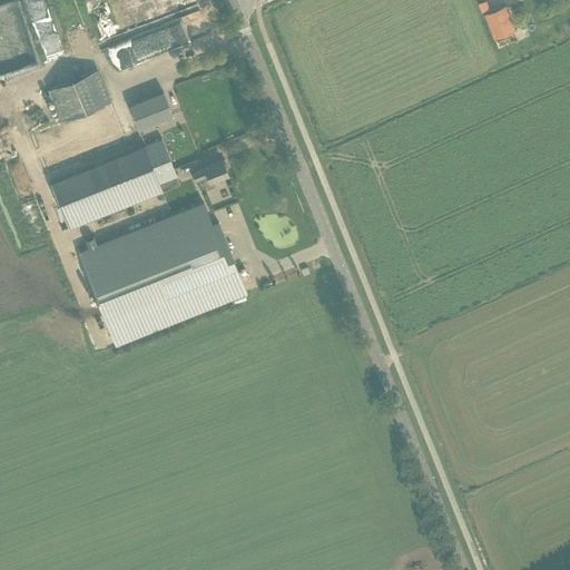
[(503,0),(489,0),(494,11),(507,7),(503,0)]
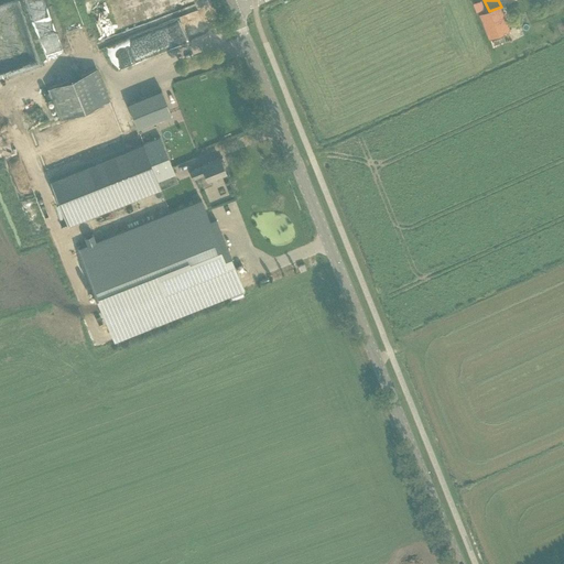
[(489,11),(480,14),(490,40),(511,31),(501,7),(489,11)]
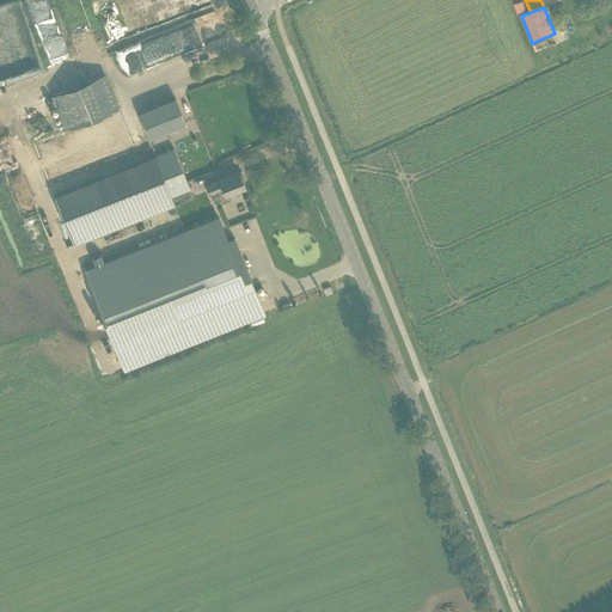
[(215,14),(127,43),(134,67),(224,38),(215,14)]
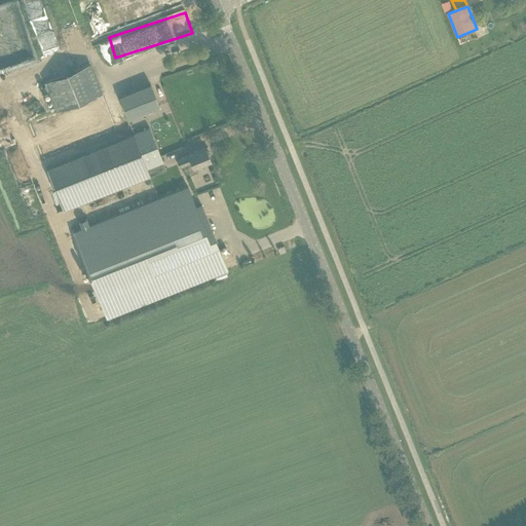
[(128,120),(164,107),(156,83),(119,97),(128,120)]
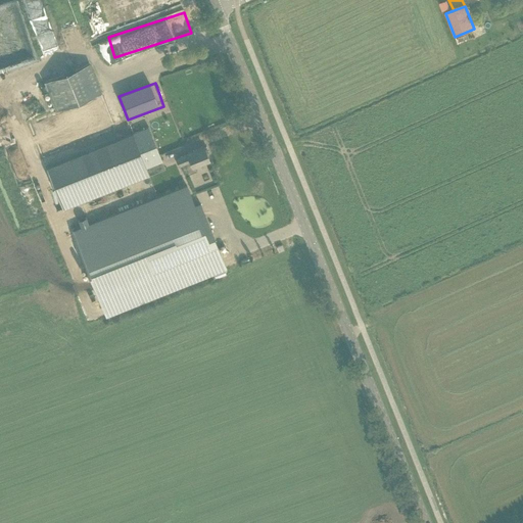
[(42,158),(113,130),(100,95),(28,125),(42,158)]
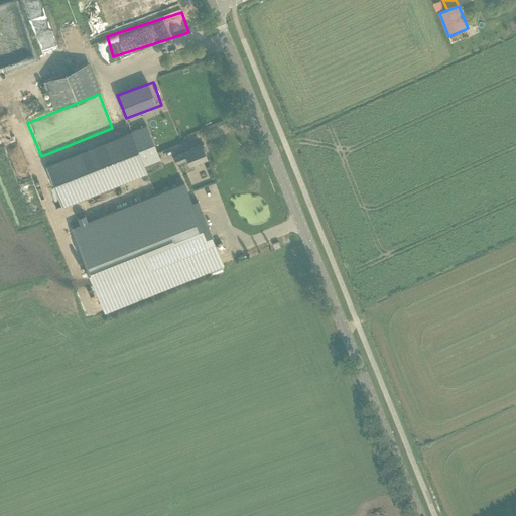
[(146,126),(130,132),(143,165),(159,159),(146,126)]
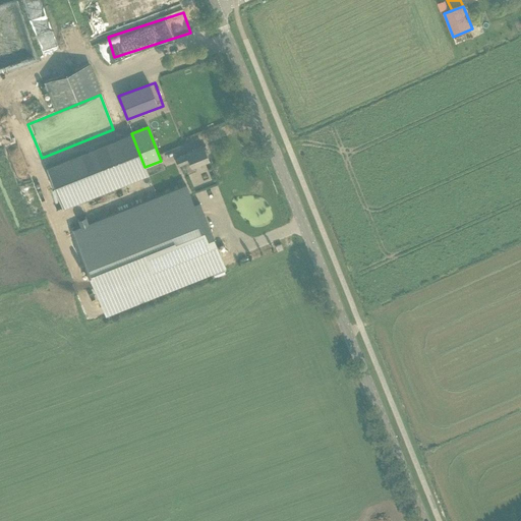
[(90,151),(45,168),(61,210),(102,193),(148,175),(145,167),(131,133),(90,151)]
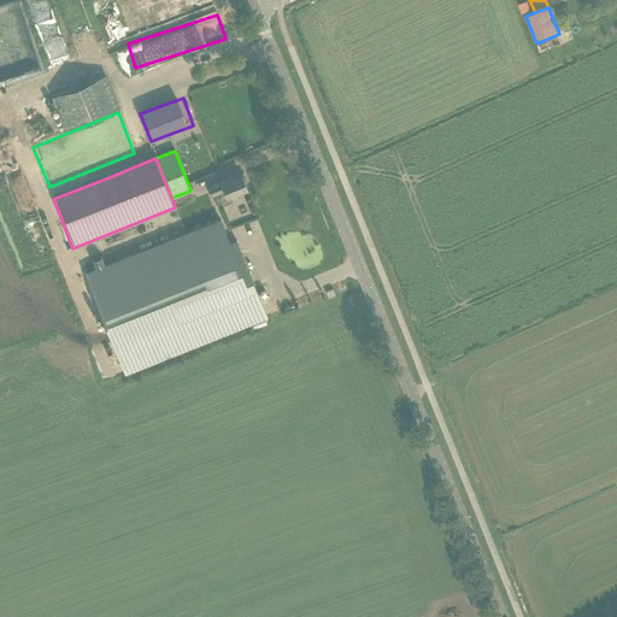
[(221,182),(207,187),(216,209),(224,205),(231,203),(229,195),(246,188),(244,181),(246,181),(244,174),(241,175),(240,172),(221,181),(221,182)]
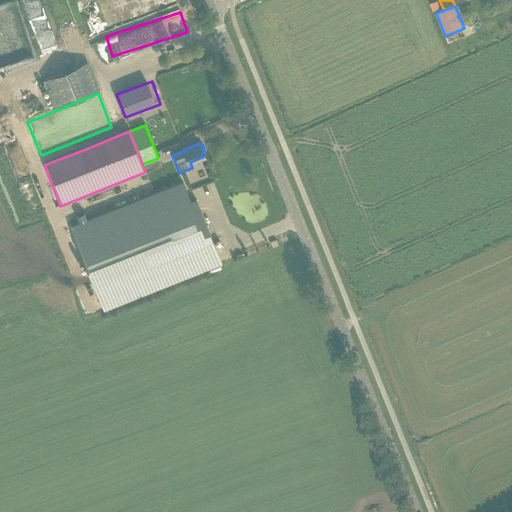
[(221,262),(196,200),(191,202),(183,183),(70,227),(103,309),(221,262)]
